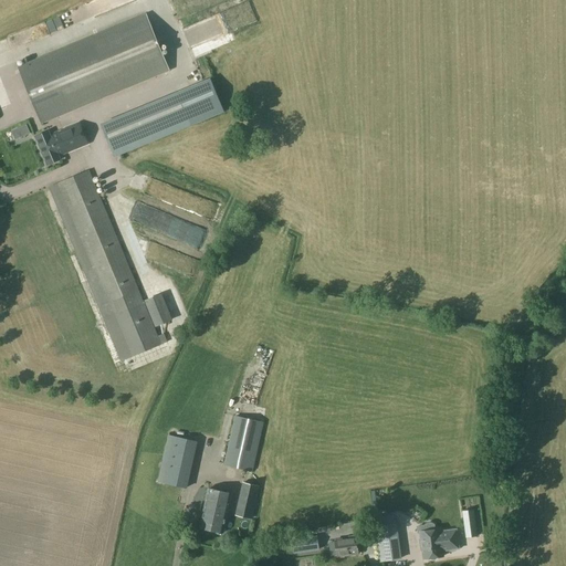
[(146,14),(19,67),(41,123),(168,70),(146,14)]
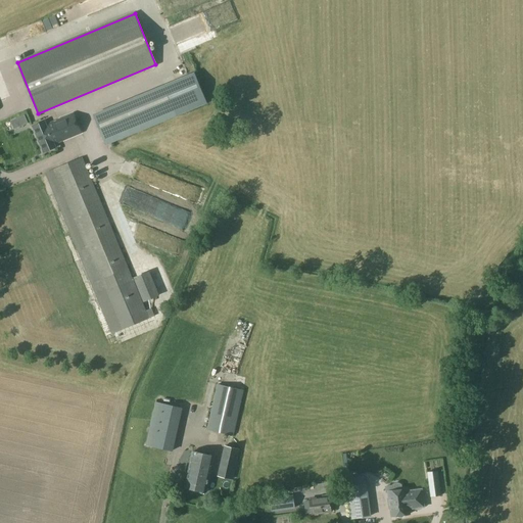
[(29,37),(16,42),(20,50),(33,45),(29,37)]
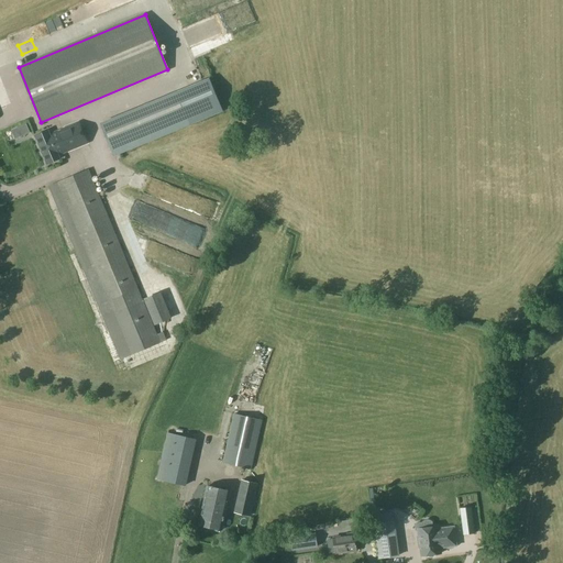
[(178,94),(102,125),(116,155),(122,153),(190,124),(222,111),(209,81),(203,84),(178,94)]
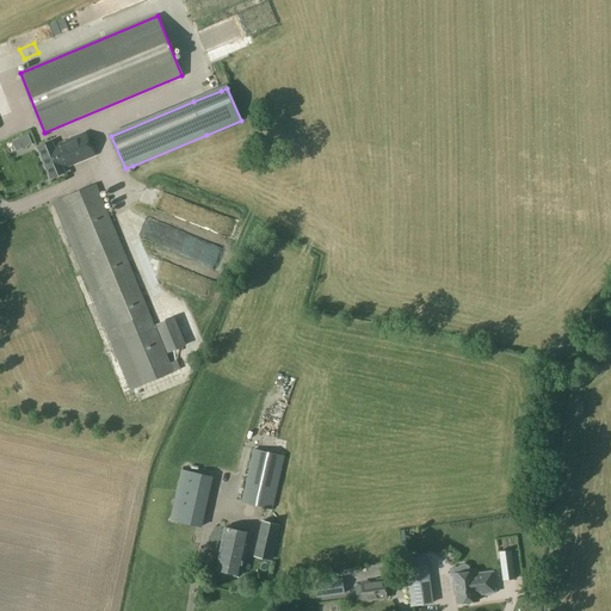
[(85,133),(54,146),(51,141),(37,147),(50,178),(65,172),(63,168),(94,155),(85,133)]
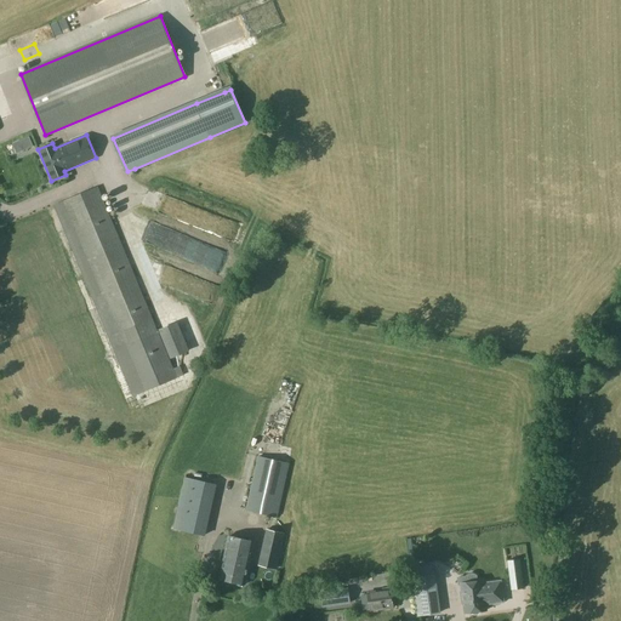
[(16,154),(33,147),(29,136),(12,143),(16,154)]
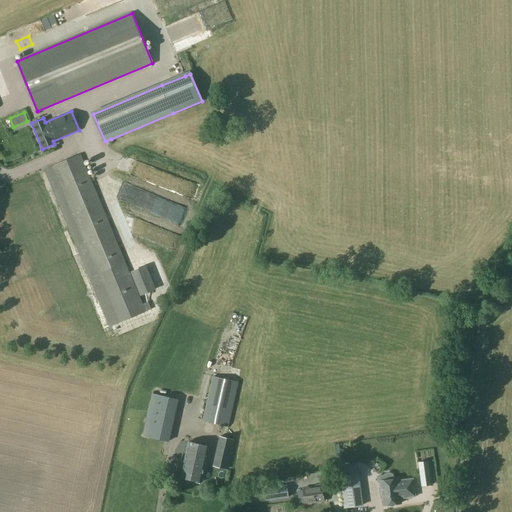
[(24,161),(32,156),(29,151),(21,156),(24,161)]
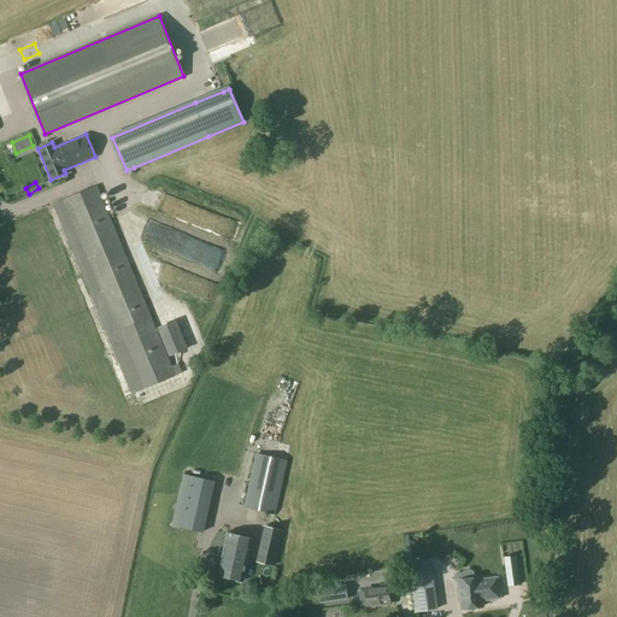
[(53,204),(131,394),(175,376),(97,186),(53,204)]
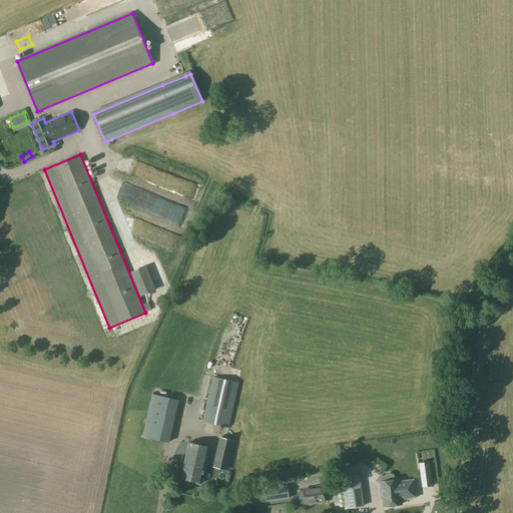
[(127,171),(154,182),(158,170),(132,159),(127,171)]
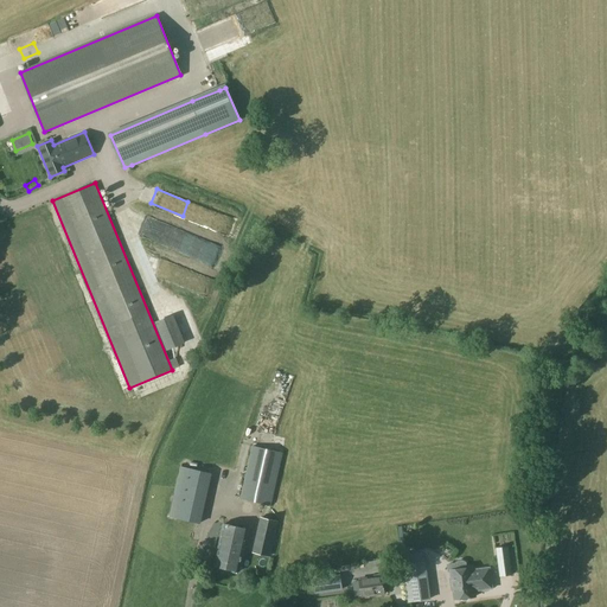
[(136,213),(131,230),(186,251),(192,235),(136,213)]
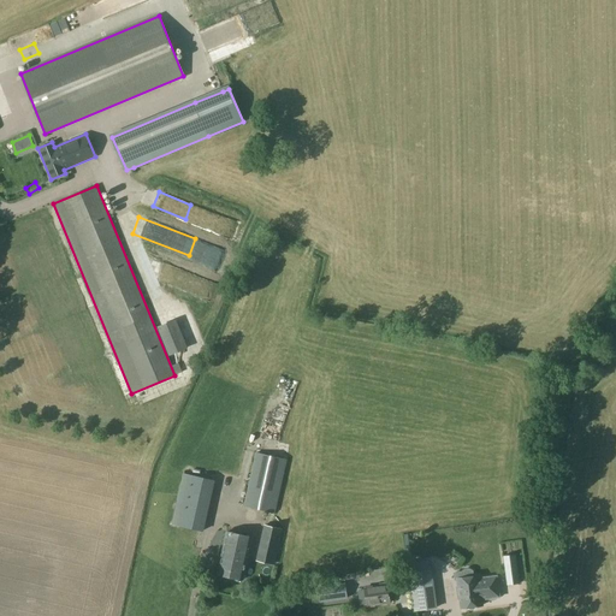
[(260,510),(274,513),(288,460),(255,452),(243,505),(260,510)]
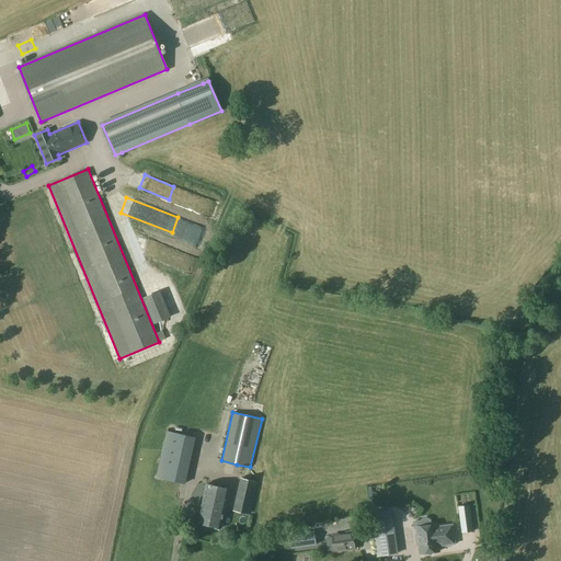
[(158,477),(184,483),(194,442),(167,435),(158,477)]
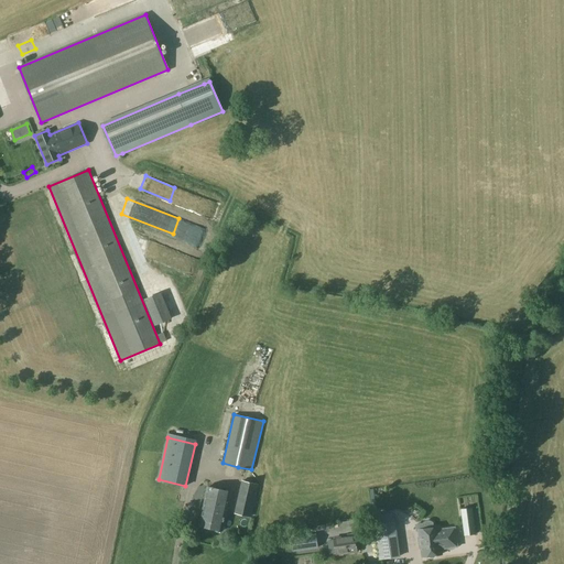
[(235,513),(251,517),(258,485),(241,480),(235,513)]
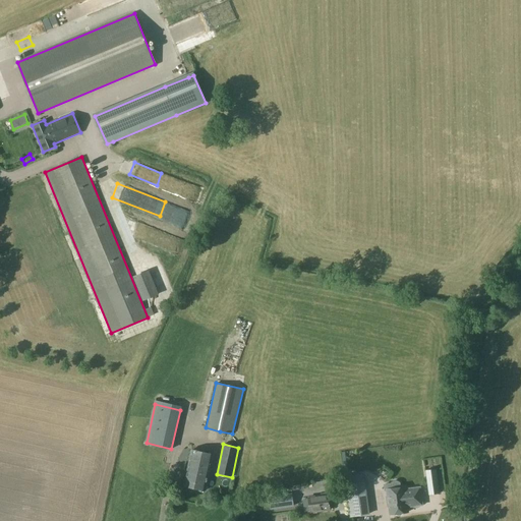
[(187,470),(209,474),(213,454),(192,450),(187,470)]
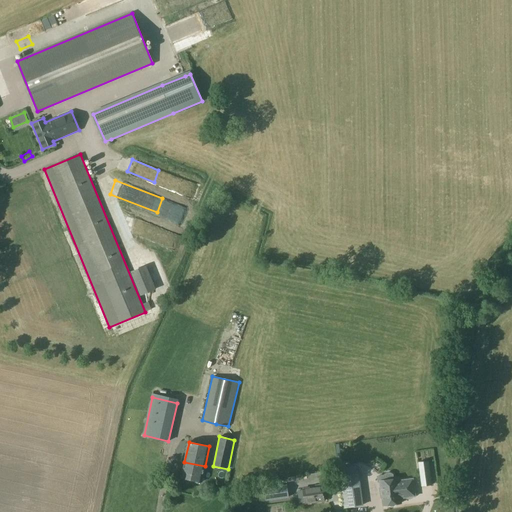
[(432,485),(428,460),(417,462),(421,487),(432,485)]
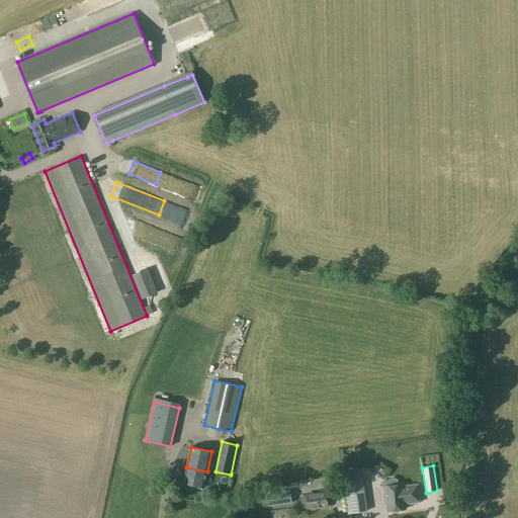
[(203,488),(207,471),(186,467),(183,483),(203,488)]
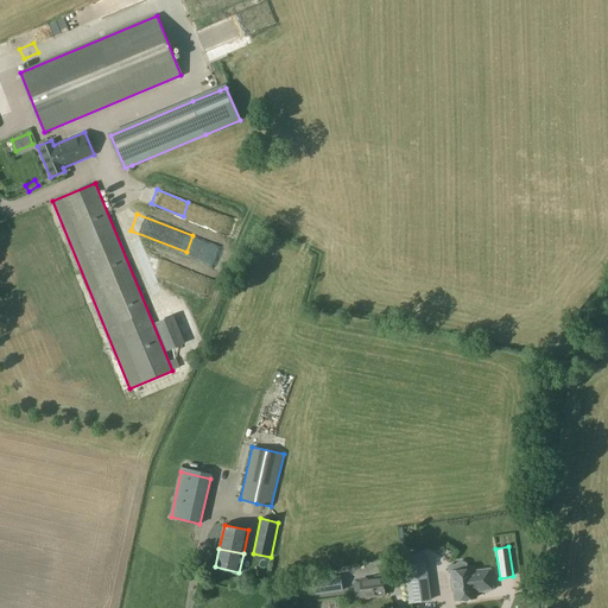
[(410,602),(430,600),(424,562),(404,565),(410,602)]
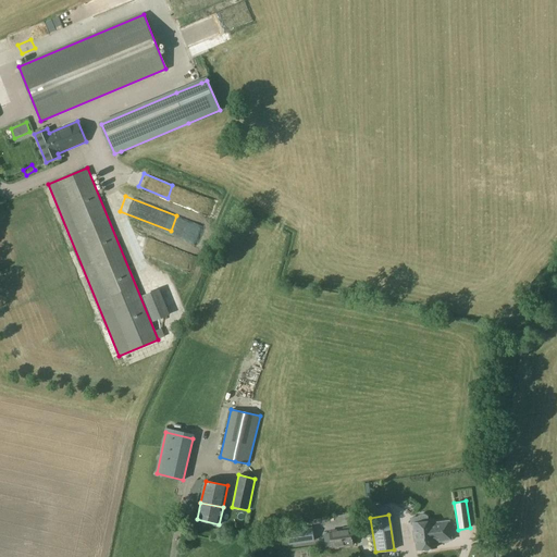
[(411,525),(415,524),(415,530),(412,530),(413,536),(417,535),(417,539),(416,539),(418,549),(436,547),(436,542),(452,540),(449,520),(433,522),(433,520),(429,521),(428,516),(426,515),(425,515),(424,515),(422,515),(421,515),(420,515),(419,516),(418,517),(410,518),(411,525)]
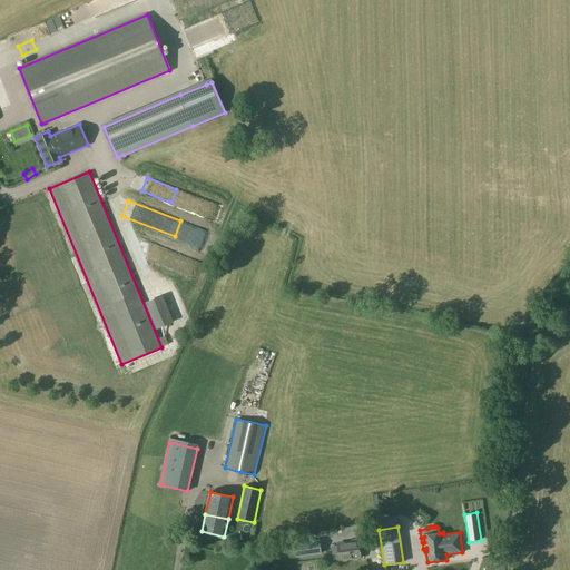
[(293,543),(295,558),(322,554),(320,540),(293,543)]
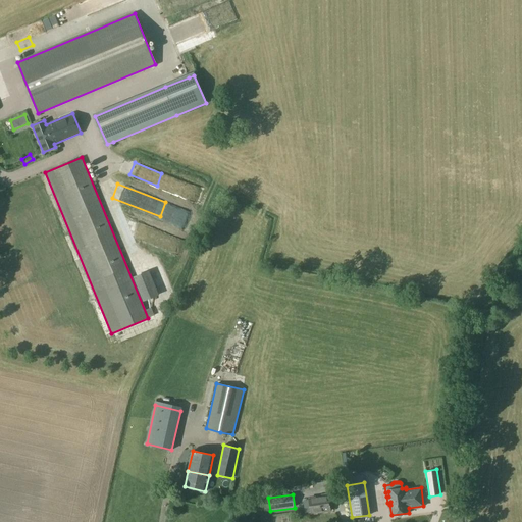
[(323,501),(322,497),(303,499),(305,512),(311,512),(311,513),(330,511),(329,500),(323,501)]
